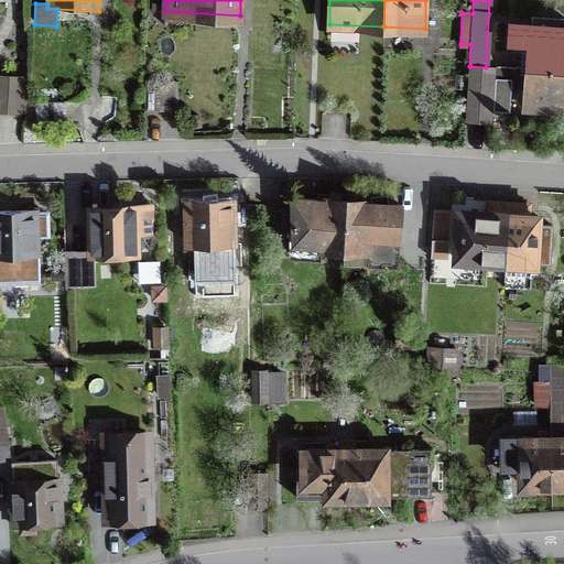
[(531,42),(529,69),(563,72),(563,28),(513,24),(512,41),(531,42)]
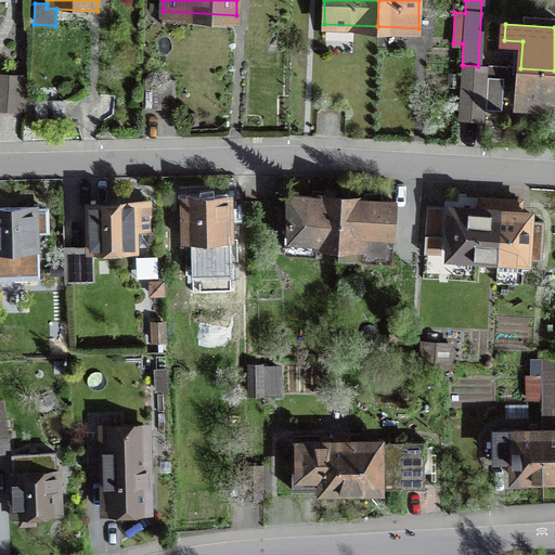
[(486,66),(478,66),(463,65),(460,118),(482,119),(486,66)]
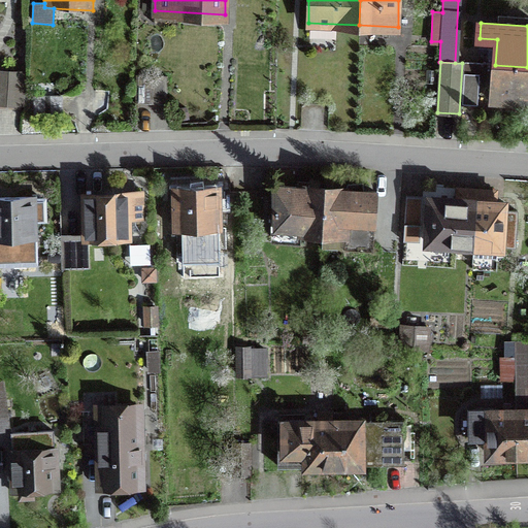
[(527,93),(527,67),(495,65),(493,102),(519,104),(519,93),(527,93)]
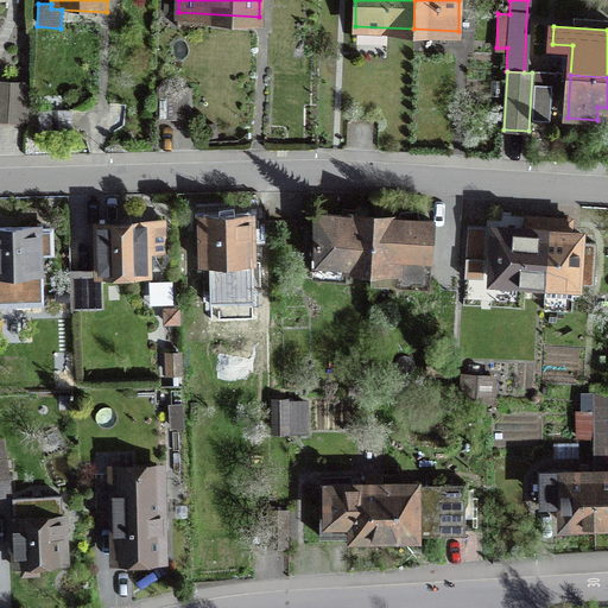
[(27,84),(0,82),(0,118),(26,120),(27,84)]
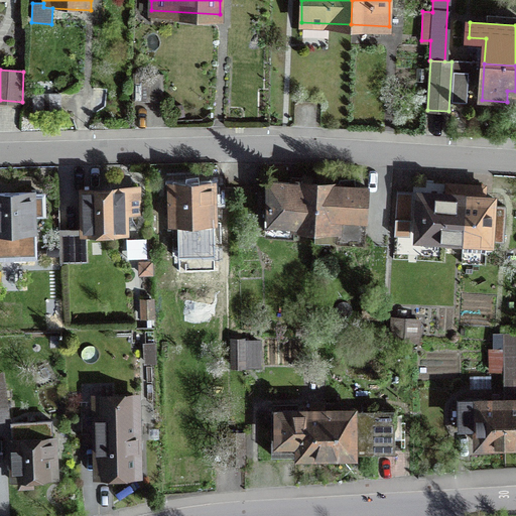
[(452,101),(467,102),(469,73),(454,72),(452,101)]
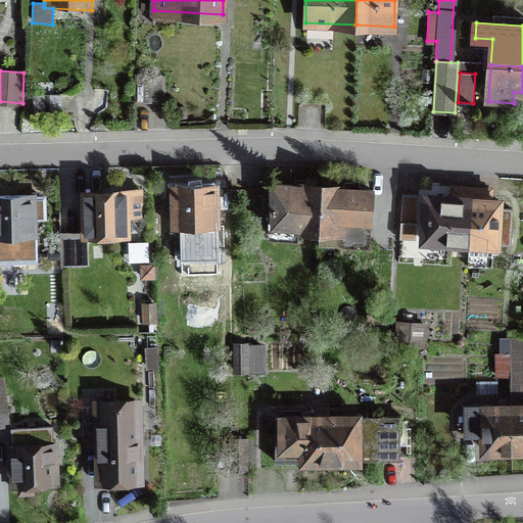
[(137,75),(136,102),(164,103),(165,76),(137,75)]
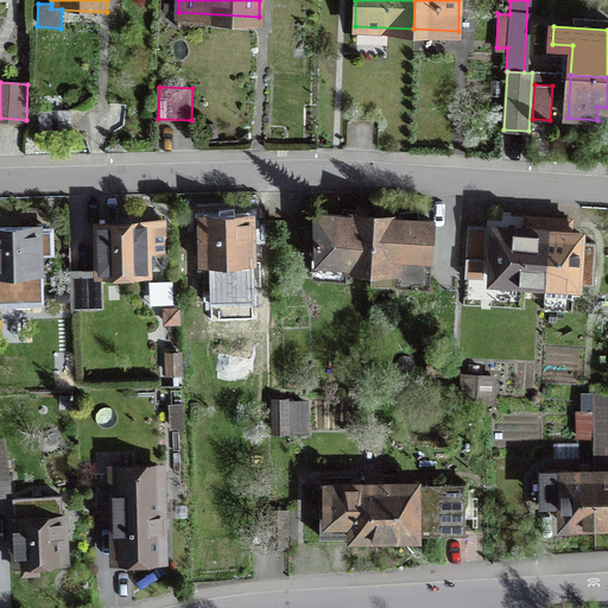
[(70,109),(39,111),(39,131),(71,131),(70,109)]
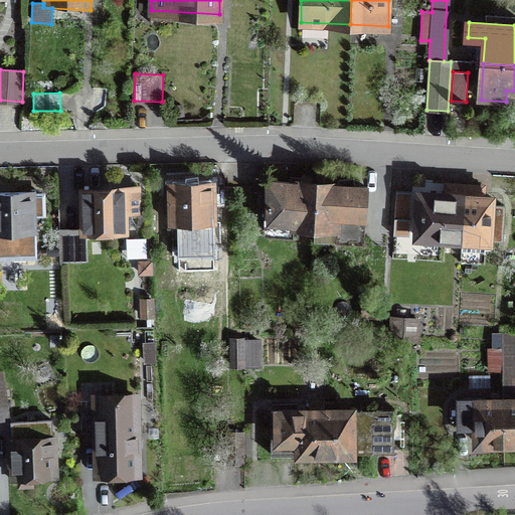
[(339,185),(317,183),(314,229),(342,230),(343,241),(363,242),(366,187),(354,186),(353,178),(340,179),(339,185)]
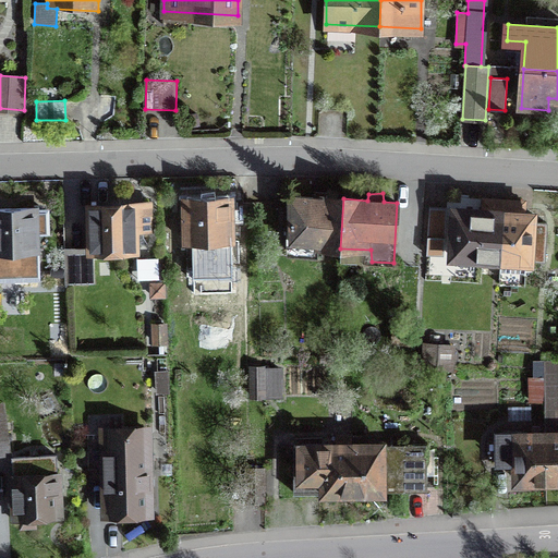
[(340,249),(343,198),(290,195),(290,227),(293,228),(291,254),(317,255),(317,246),(340,249)]
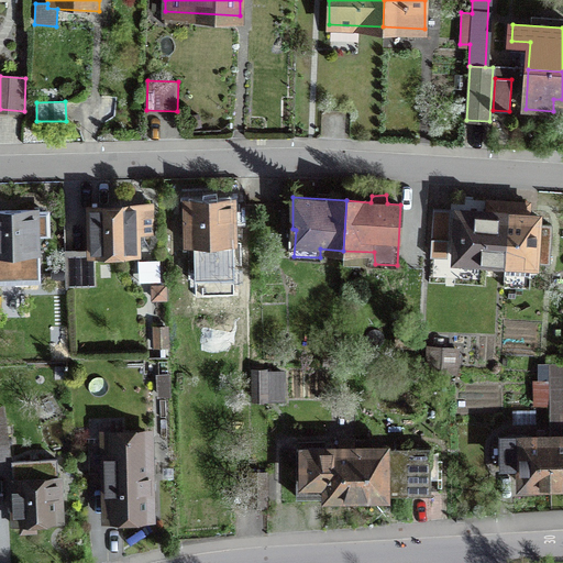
[(187,200),(188,244),(194,243),(194,252),(208,252),(208,278),(234,277),(232,199),(187,200)]
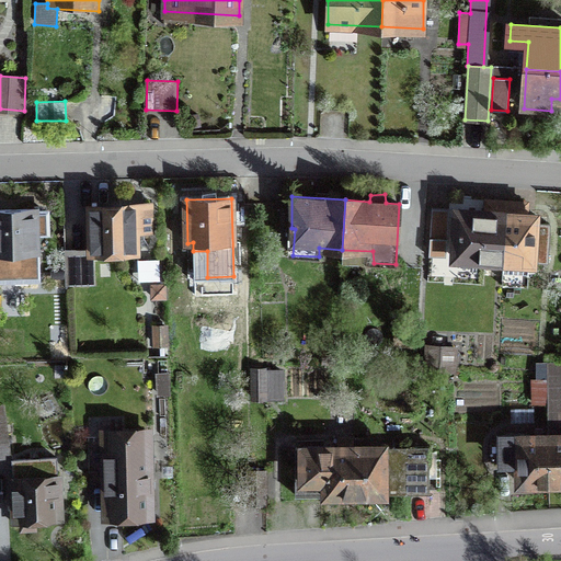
[(456,231),(455,258),(503,260),(506,213),(506,201),(487,199),(485,212),(457,210),(457,215),(456,231)]
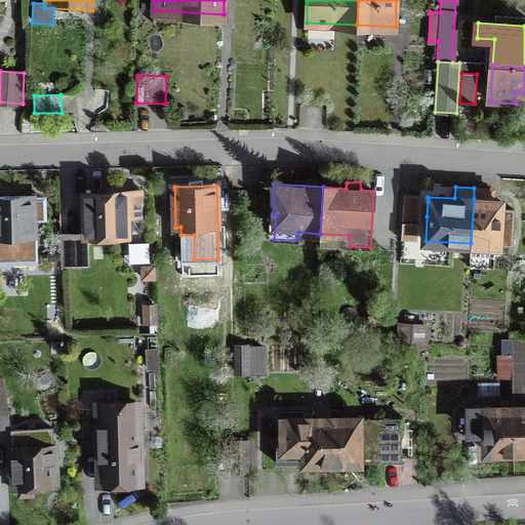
[(492,200),(492,189),(474,188),(474,199),(471,243),(470,255),(486,256),(487,244),(508,245),(509,219),(499,218),(500,200),(492,200)]
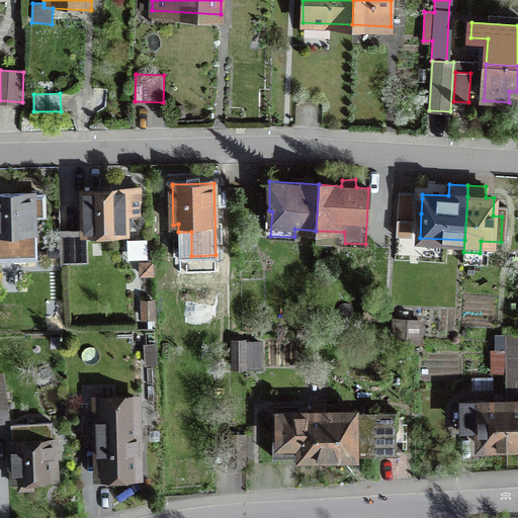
[(83,191),(84,231),(85,231),(125,230),(124,214),(140,214),(140,190),(131,190),(131,194),(124,194),(124,190),(83,191)]
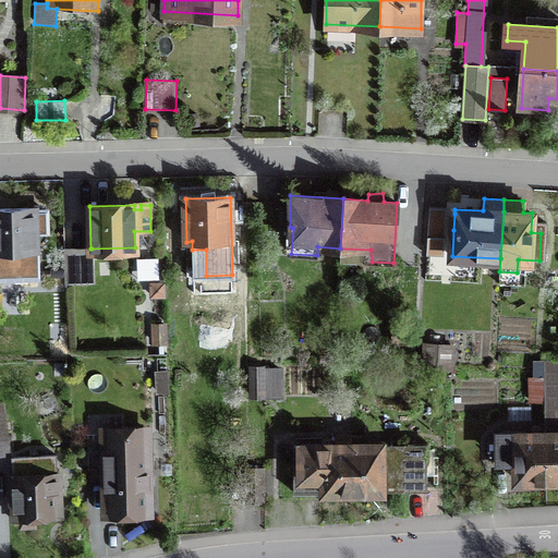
[(0,208),(0,275),(37,275),(34,231),(47,231),(47,211),(34,211),(34,208),(0,208)]
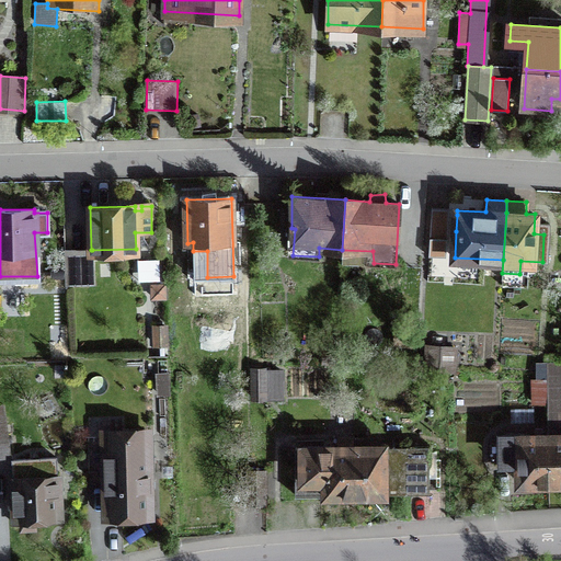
[(437,230),(456,231),(457,215),(438,214),(437,230)]
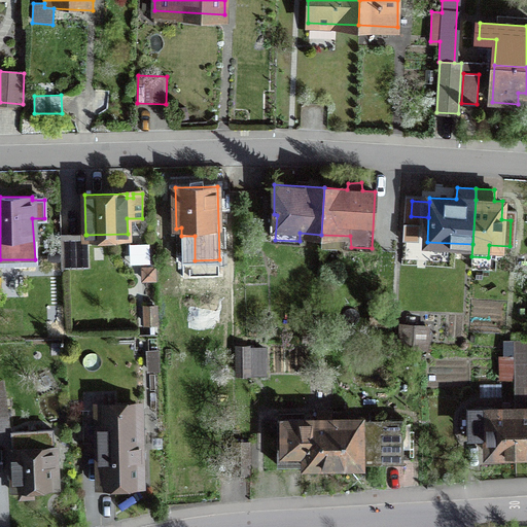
[(86,235),(85,235),(61,236),(62,268),(88,267),(86,235)]
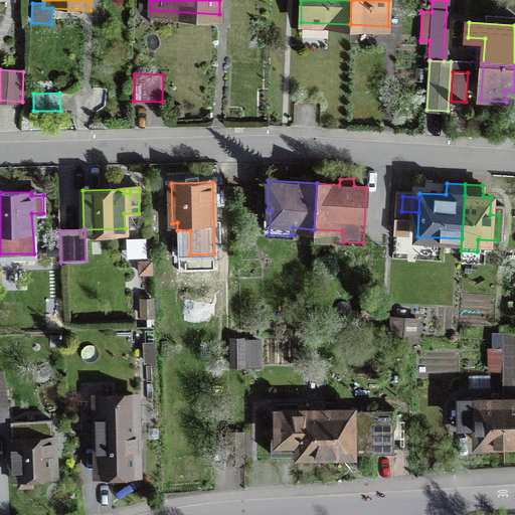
[(140,273),(151,272),(151,262),(140,262),(140,273)]
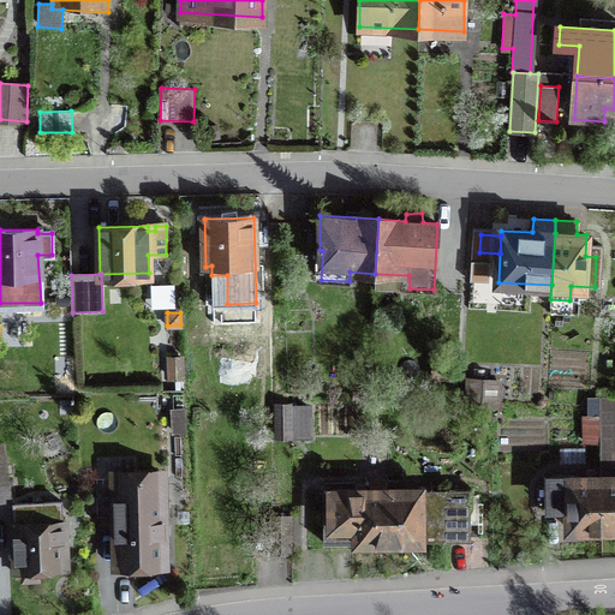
[(169,376),(183,376),(181,358),(169,358),(169,376)]
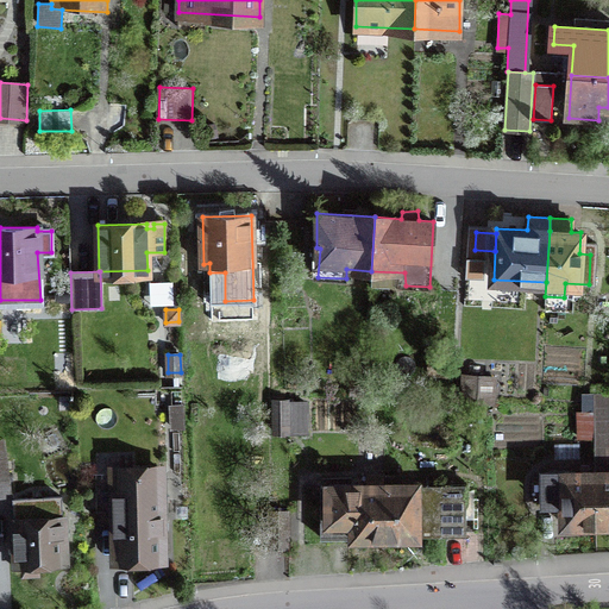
[(485,395),(485,377),(456,376),(454,394),(485,395)]
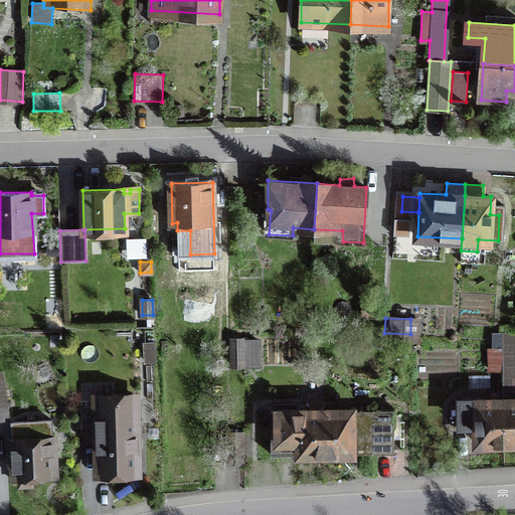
[(514,336),(499,335),(498,346),(502,346),(514,346),(514,336)]
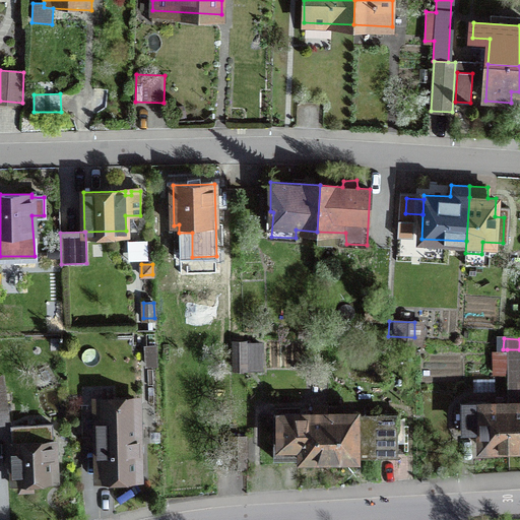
[(233,341),(234,368),(246,368),(246,344),(246,341),(233,341)]
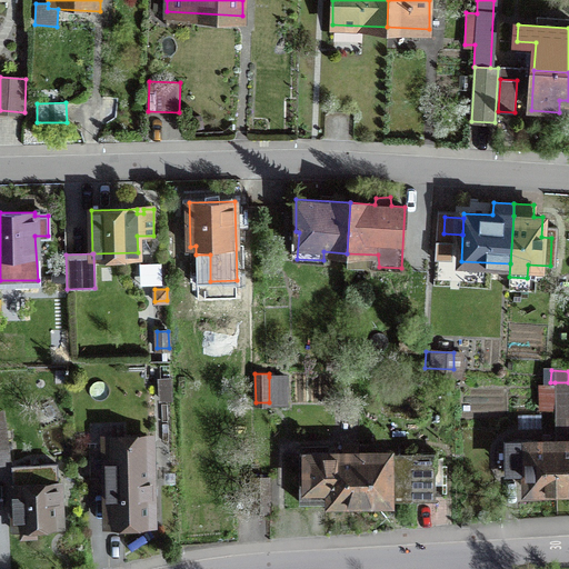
[(287,377),(269,377),(269,402),(287,402),(287,377)]
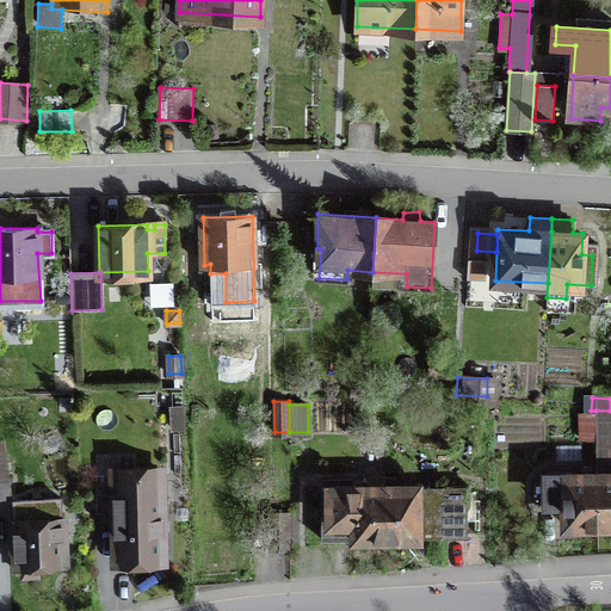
[(184,429),(183,407),(172,407),(173,429),(184,429)]
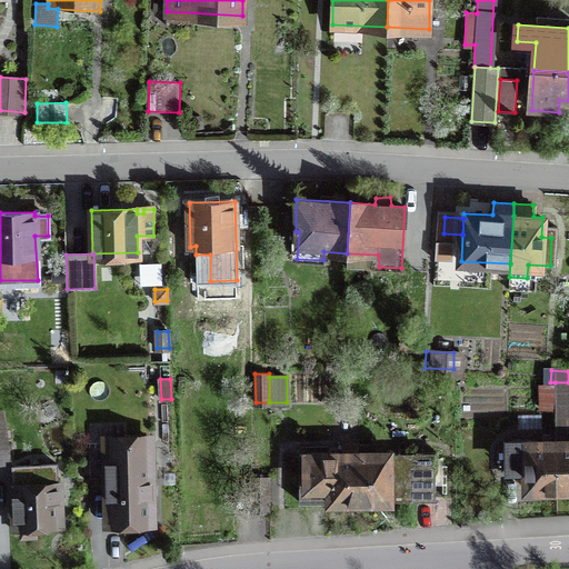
[(568,382),(555,382),(555,418),(568,418),(568,382)]
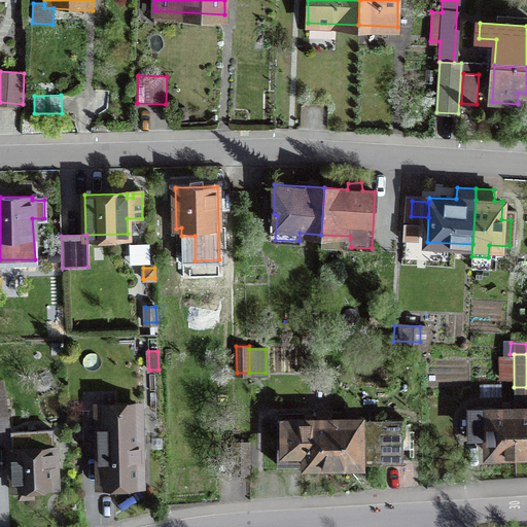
[(512,377),(512,356),(500,356),(500,377),(512,377)]
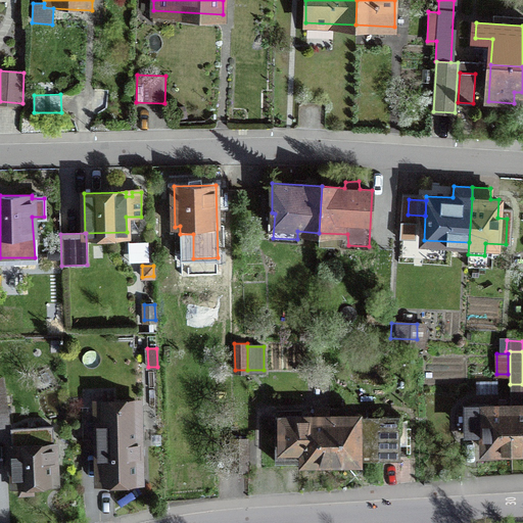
[(522,384),(510,384),(510,406),(511,449),(522,448),(522,384)]
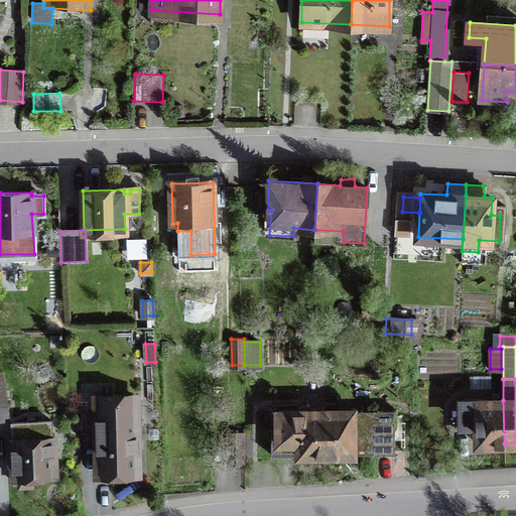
[(0,434),(10,433),(4,383),(0,383),(0,434)]
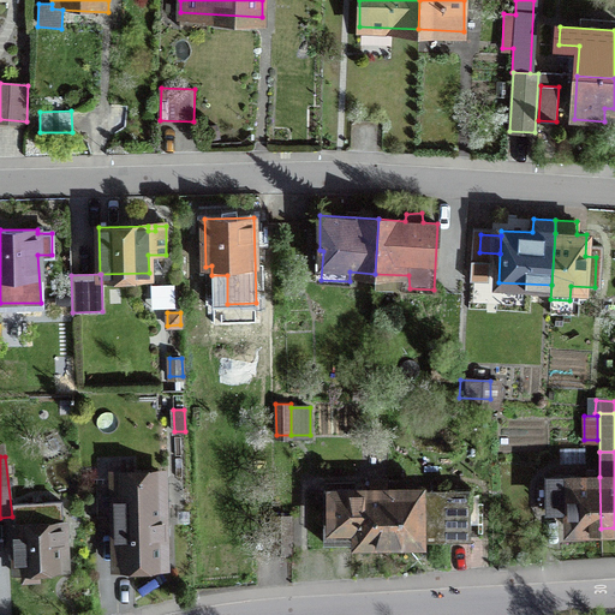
[(568,506),(568,529),(601,529),(599,477),(595,477),(595,470),(586,470),(586,477),(550,477),(550,506),(568,506)]
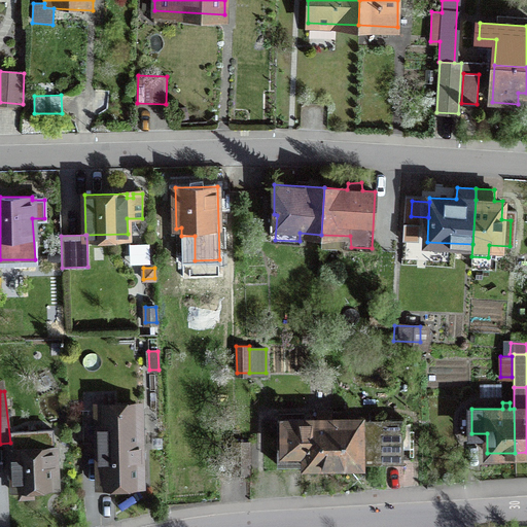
[(99,482),(140,481),(139,406),(97,407),(99,482)]
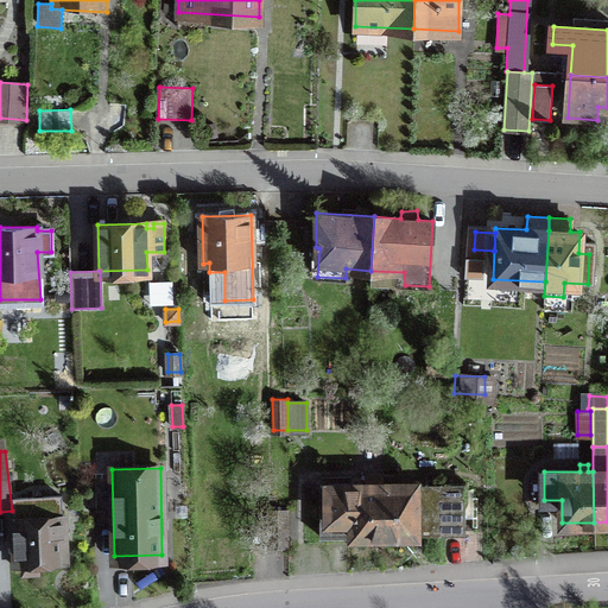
[(353,536),(384,536),(384,483),(382,473),(366,473),(366,483),(320,485),(321,537),(353,536)]
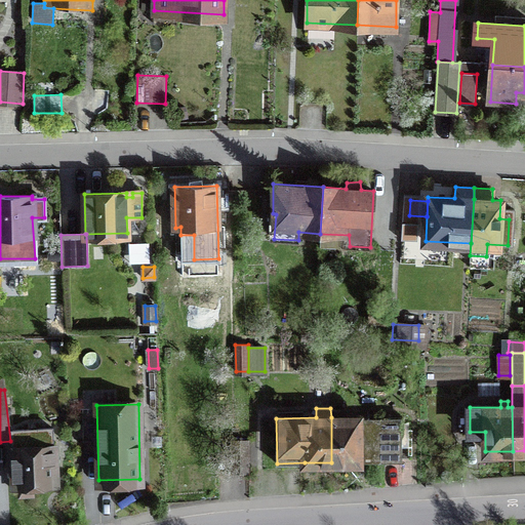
[(332,417),(331,417),(331,462),(401,461),(401,417),(345,417),(345,410),(331,410),(332,417)]
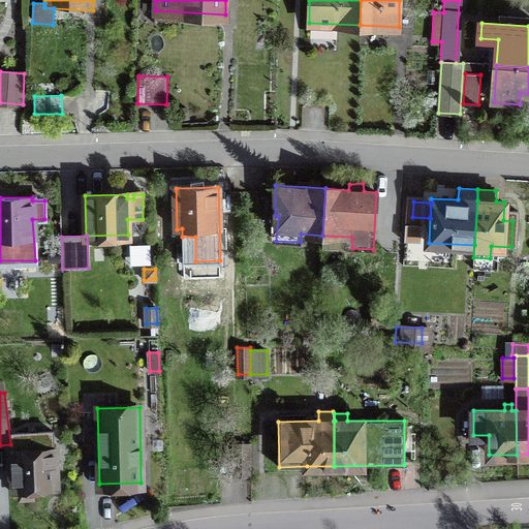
[(37,442),(38,449),(12,450),(14,491),(20,490),(20,498),(33,498),(33,490),(56,489),(53,441),(37,442)]
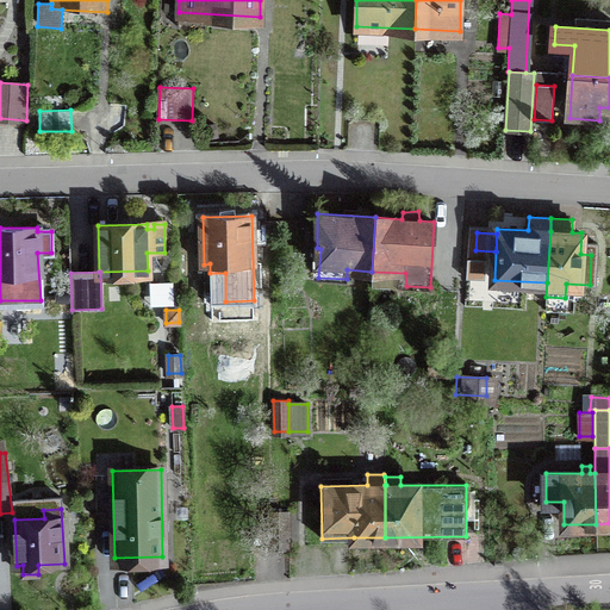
[(288,548),(287,512),(269,512),(269,548),(288,548)]
